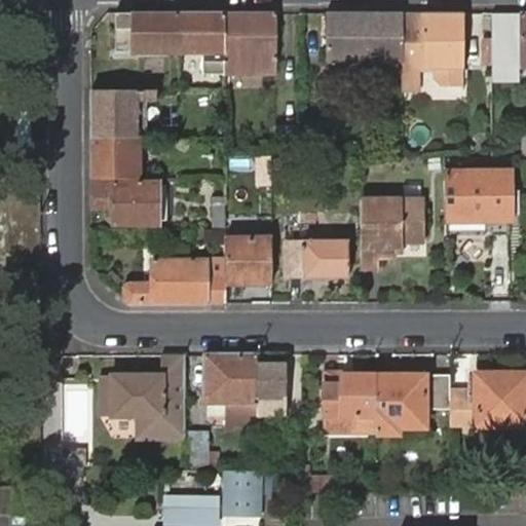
[(223,11),(179,12),(178,52),(202,53),(202,73),(223,73),(223,11)]
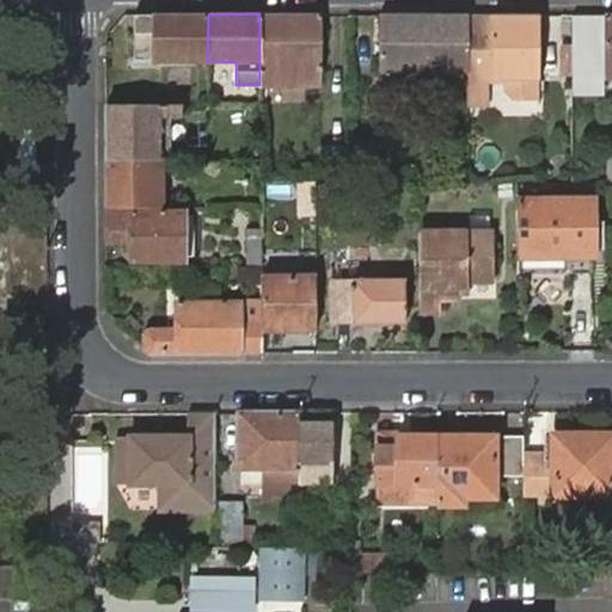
[(318,86),(319,14),(259,13),(259,85),(318,86)]
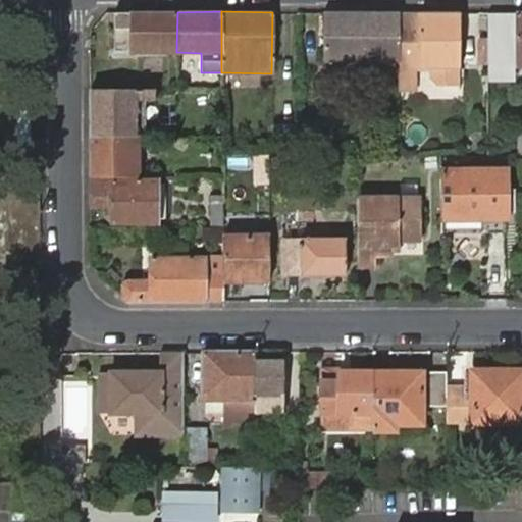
[(398,58),(398,12),(320,11),(321,59),(398,58)]
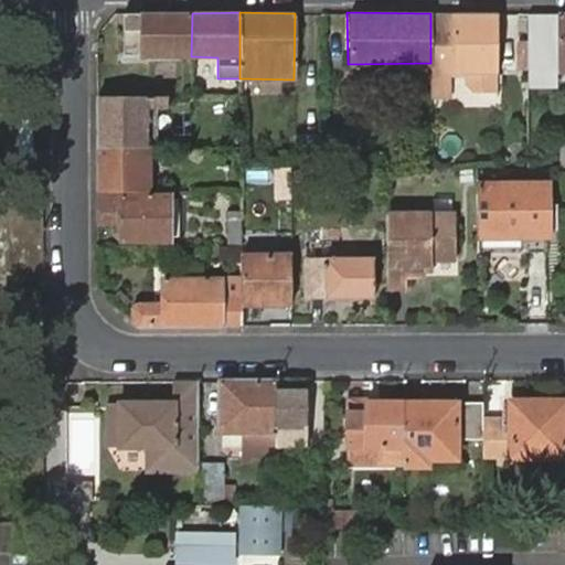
[(556,12),(528,12),(528,70),(556,70),(556,12)]
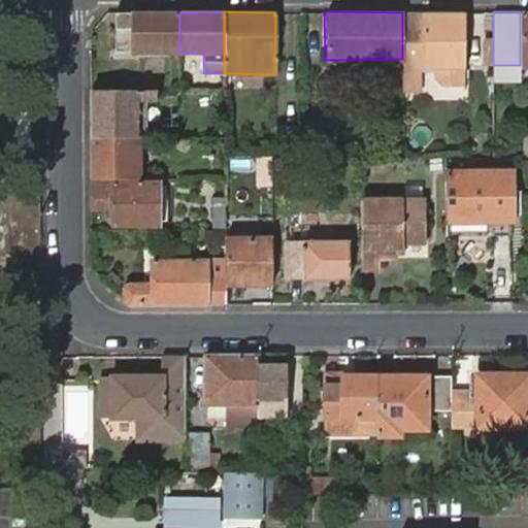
[(91,32),(91,90),(156,90),(178,90),(178,53),(179,12),(105,12),(91,32)]
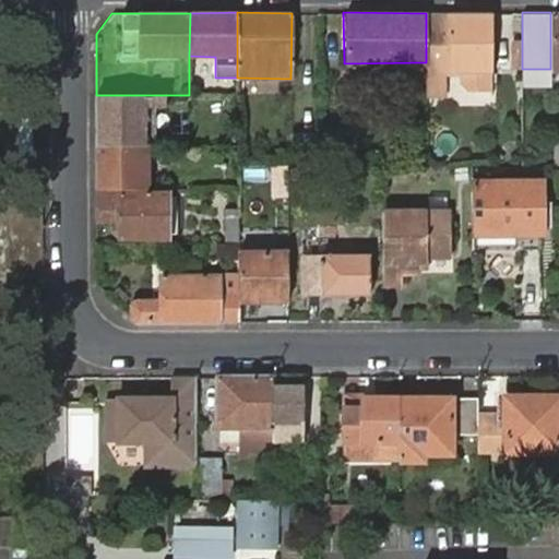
[(492,86),(492,13),(426,13),(426,62),(426,70),(461,70),(461,75),(472,86),(492,86)]
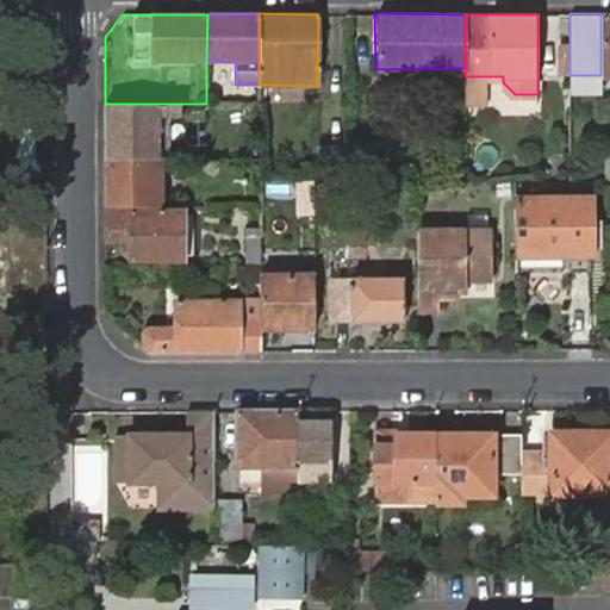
[(515,94),(503,82),(503,94),(515,94)]
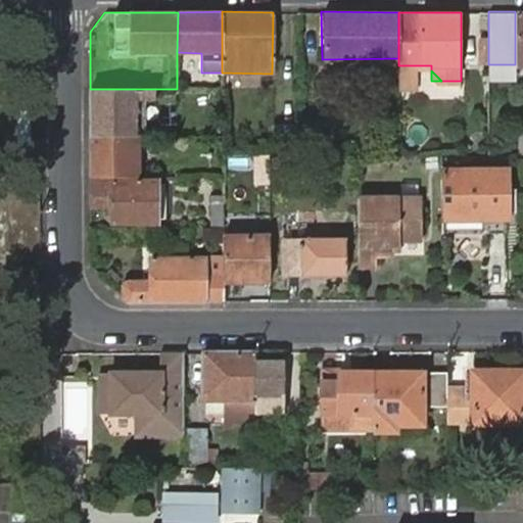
[(154,89),(90,89),(90,135),(135,135),(135,100),(154,100),(154,89)]
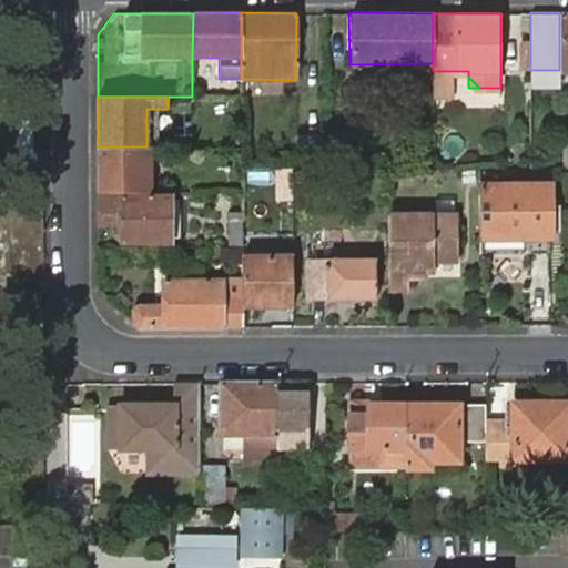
[(146,191),(146,146),(98,146),(98,191),(146,191)]
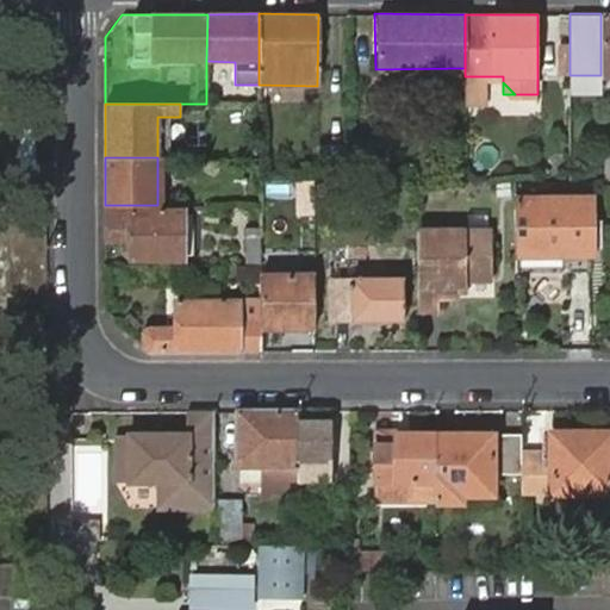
[(313,194),(313,180),(294,180),(294,194),(313,194)]
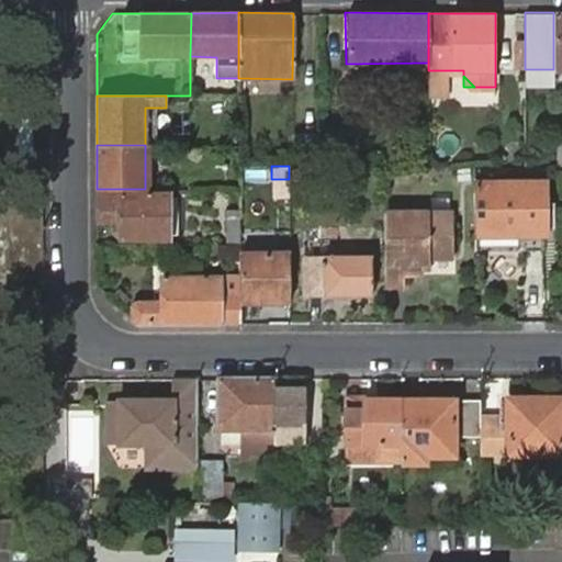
[(310,166),(292,167),(289,166),(289,179),(289,187),(300,187),(300,178),(310,178),(310,166)]
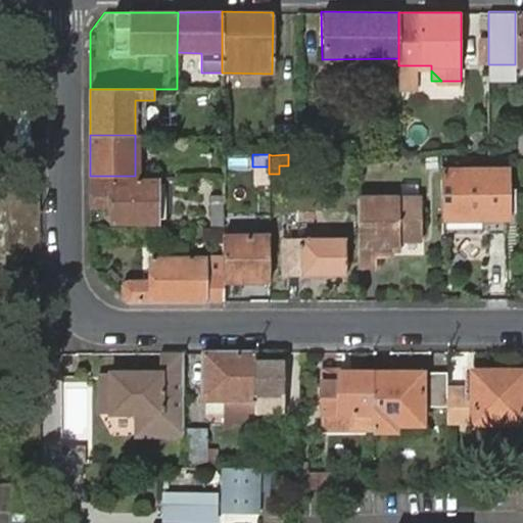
[(514,203),(514,187),(504,188),(504,170),(441,171),(442,218),(505,217),(505,212),(505,203),(514,203)]
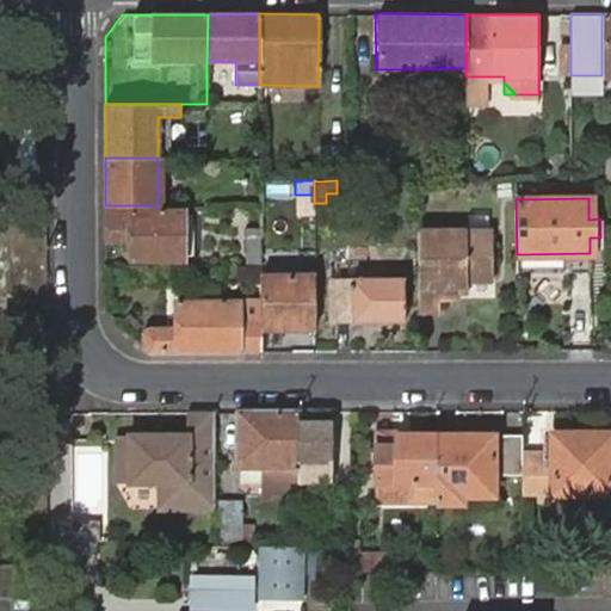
[(131,209),(105,210),(105,242),(131,241),(131,258),(184,259),(184,209),(131,209)]
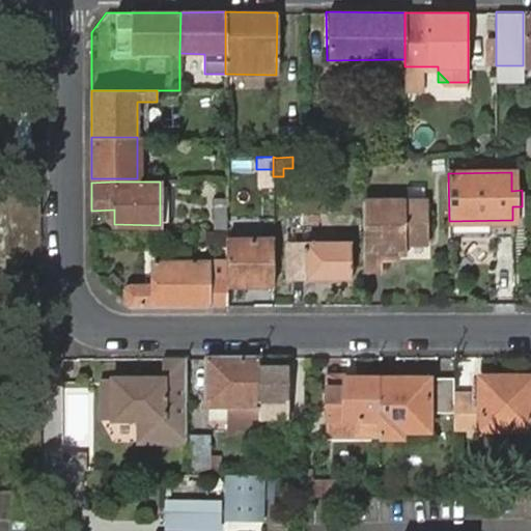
[(226,230),(226,198),(214,198),(214,230),(226,230)]
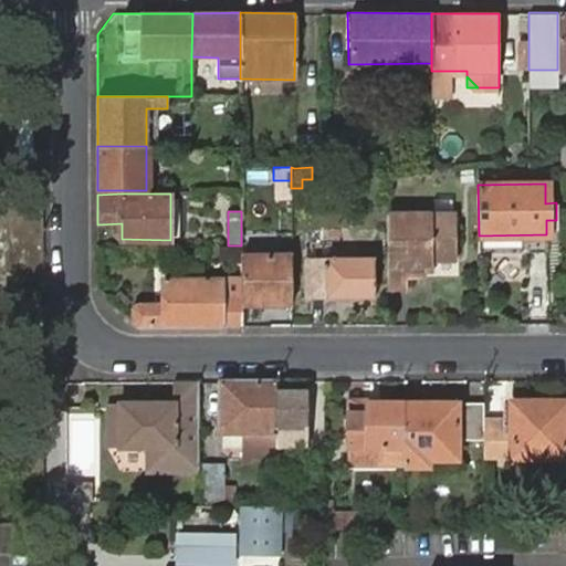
[(456,216),(387,215),(387,279),(407,278),(407,275),(426,275),(426,271),(426,264),(433,263),(433,257),(456,258),(456,216)]
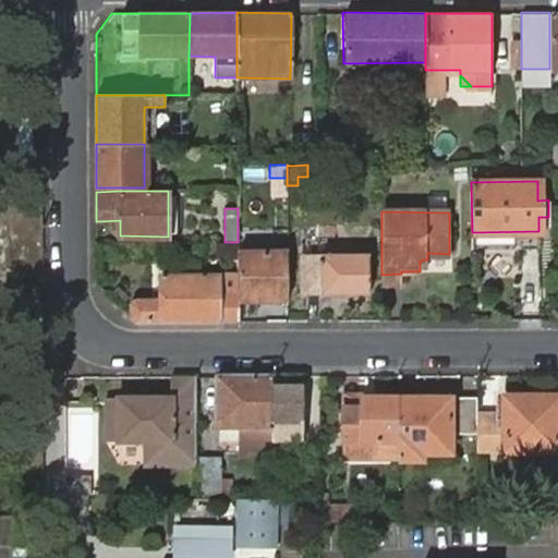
[(548,226),(548,217),(538,217),(538,227),(548,226)]
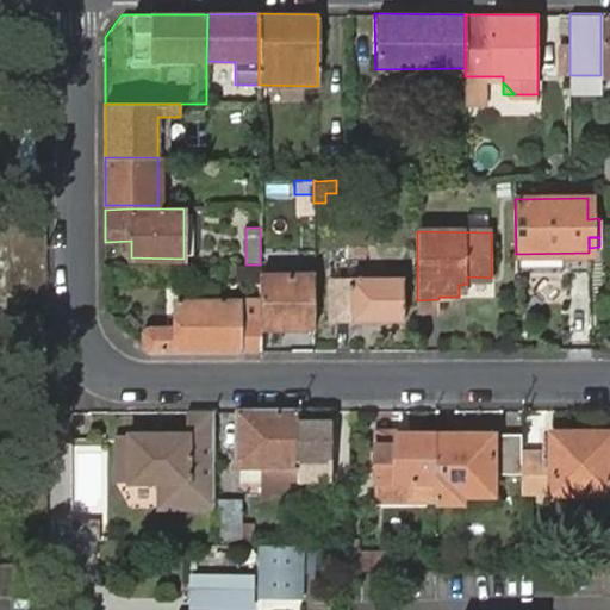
[(313,327),(313,277),(260,275),(260,300),(260,325),(313,327)]
